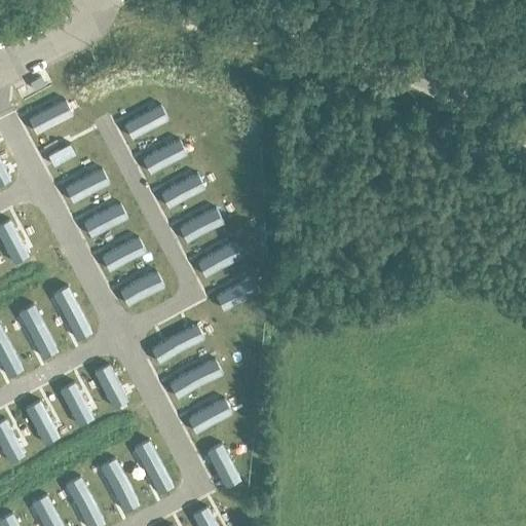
[(197,36),(188,39),(198,60),(207,55),(197,36)]
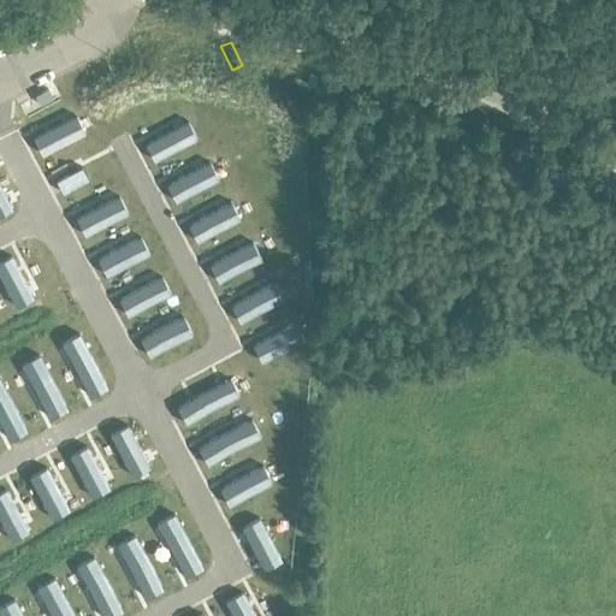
[(49,89),(37,96),(43,106),(55,98),(49,89)]
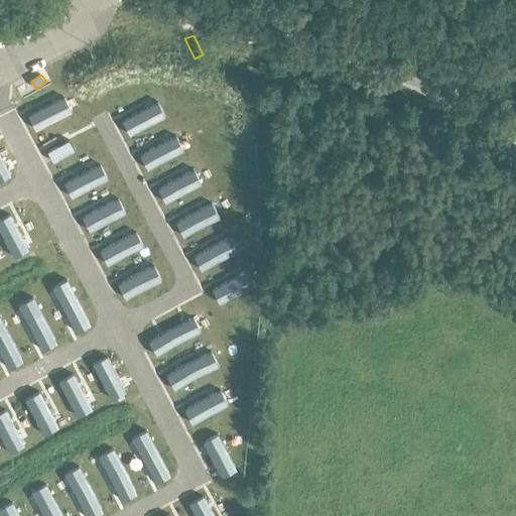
[(65,97),(28,116),(36,130),(72,111),(65,97)]
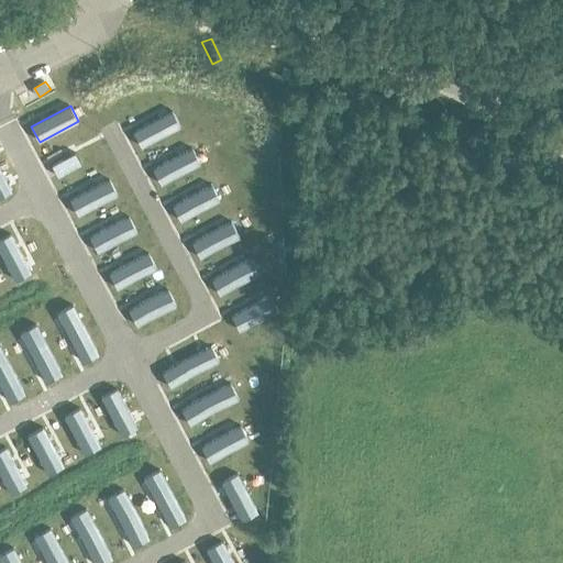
[(172,110),(133,131),(142,146),(180,125),(172,110)]
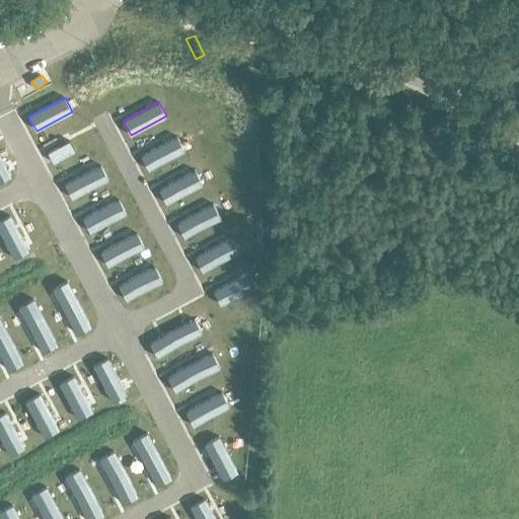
[(90,125),(48,147),(56,163),(98,141),(90,125)]
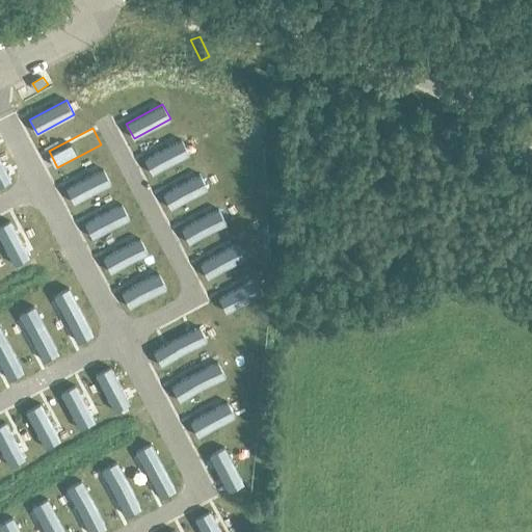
[(181,139),(144,159),(153,174),(189,154),(181,139)]
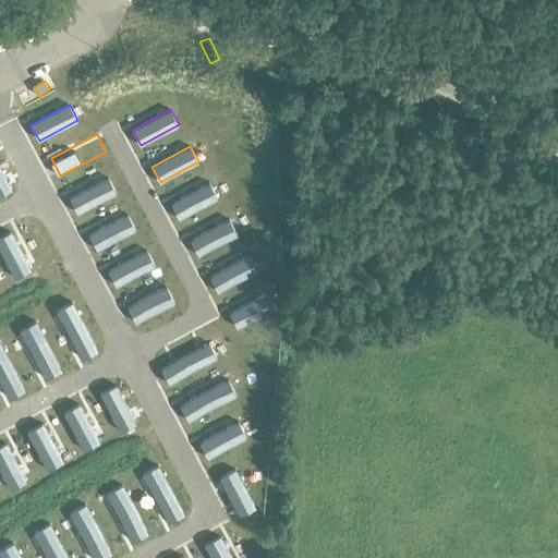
[(0,167),(0,194),(11,189),(0,167)]
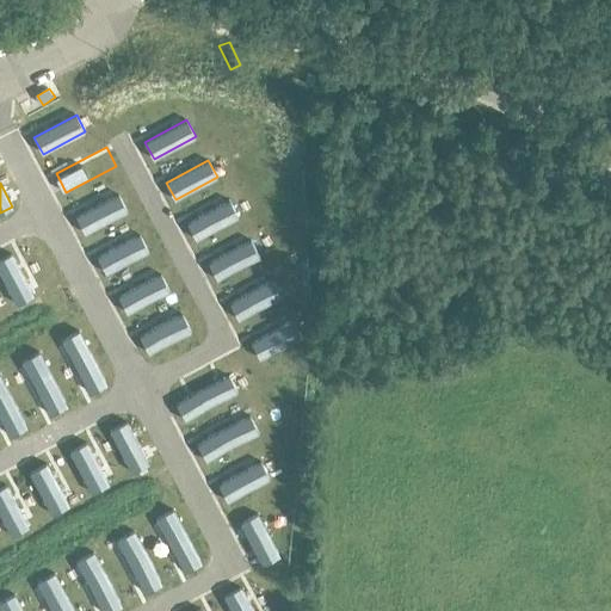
[(118,195),(76,217),(85,234),(128,211),(118,195)]
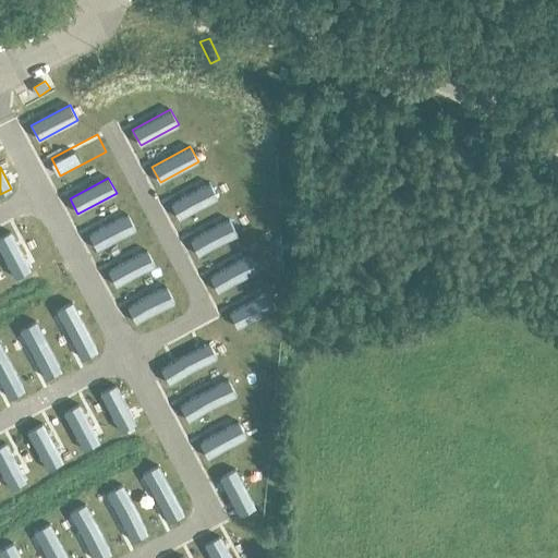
[(209,183),(171,204),(179,219),(218,198),(209,183)]
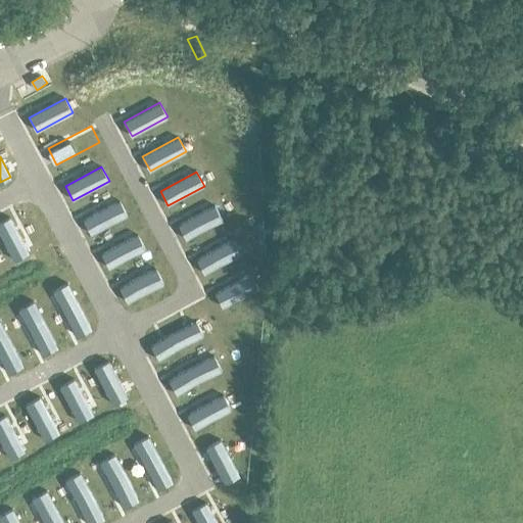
[(120,201),(84,220),(91,235),(128,216),(120,201)]
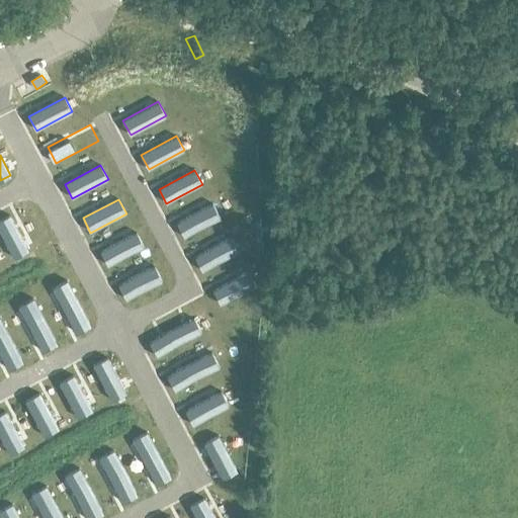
[(212,203),(177,223),(184,237),(221,218),(212,203)]
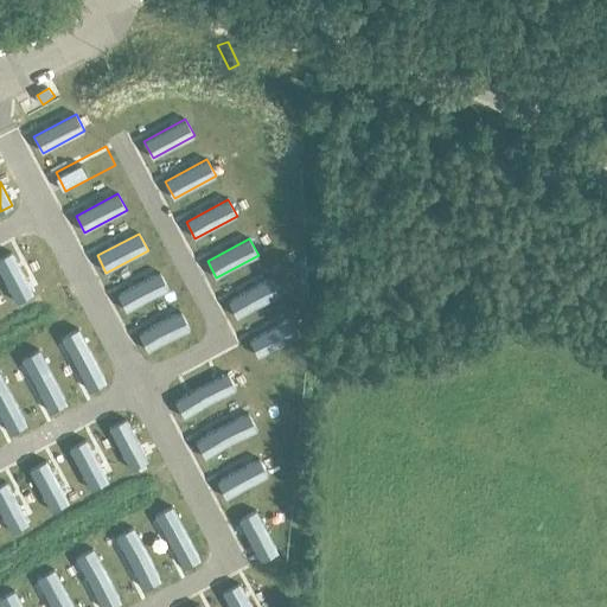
[(12,251),(0,257),(0,270),(17,302),(33,294),(12,251)]
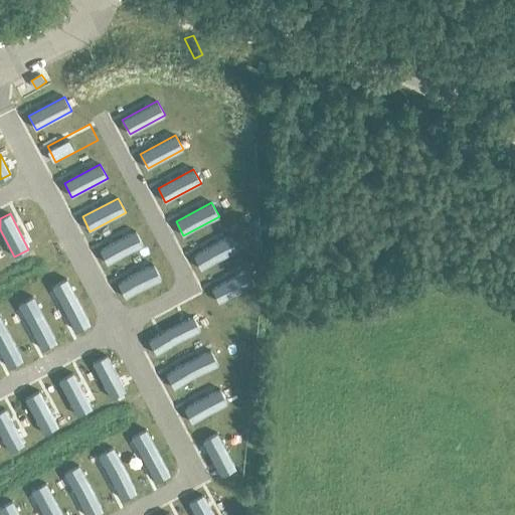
[(136,231),(100,250),(108,265),(143,245),(136,231)]
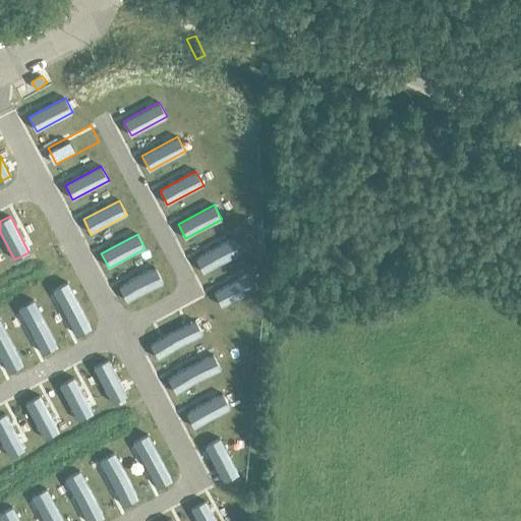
[(232,238),(196,257),(204,273),(239,253),(232,238)]
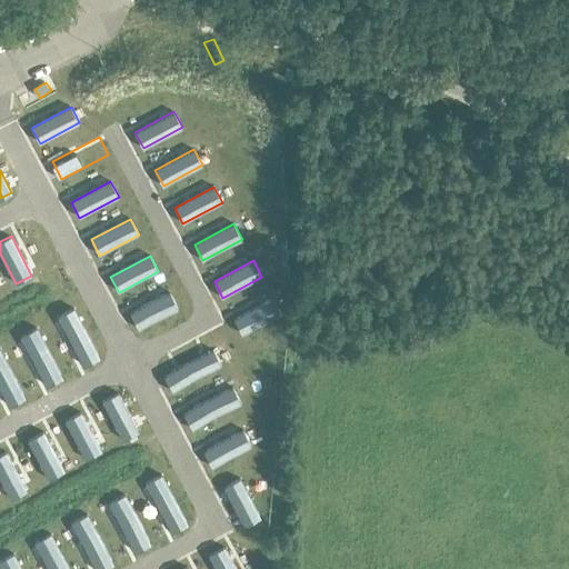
[(170,293),(130,313),(139,329),(178,309),(170,293)]
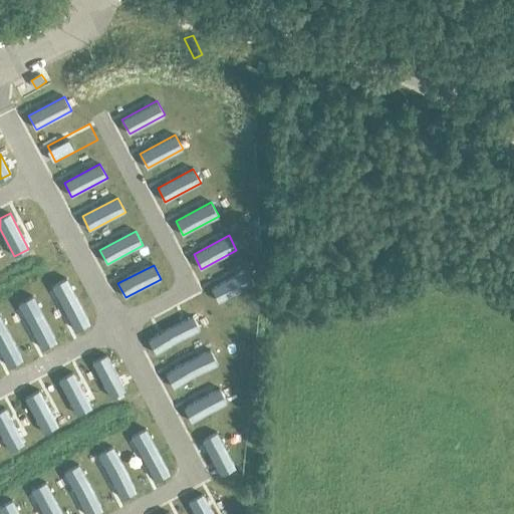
[(247,269),(211,288),(219,302),(254,283),(247,269)]
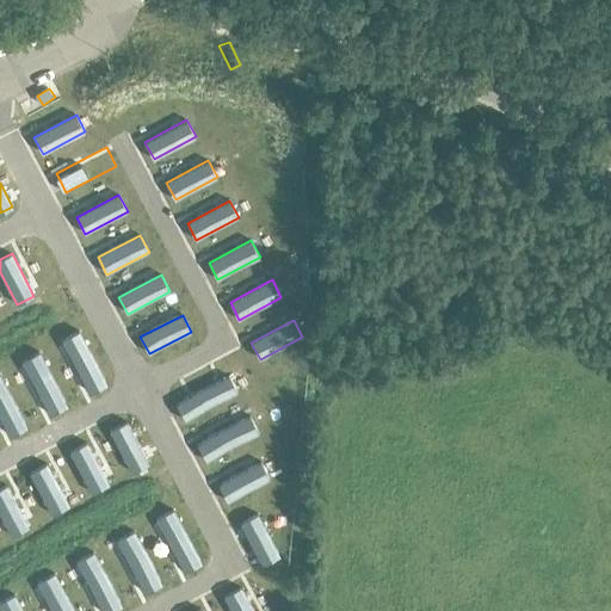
[(79,331),(62,340),(90,393),(107,384),(79,331)]
